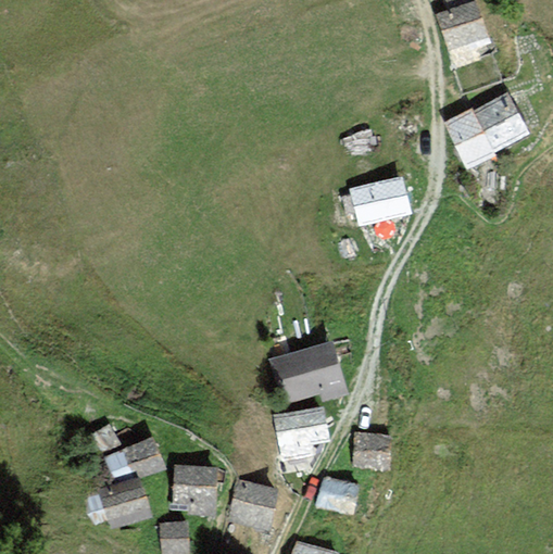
[(474,0),(436,13),(461,87),(493,76),(489,64),(485,51),(490,50),(474,0)]
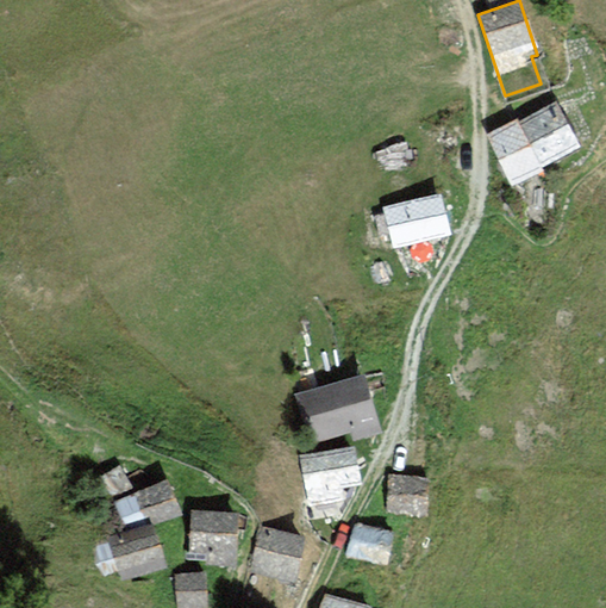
[(572,144),(553,104),(525,116),(488,134),(508,179),(523,172),(537,166),(535,161),(572,144)]
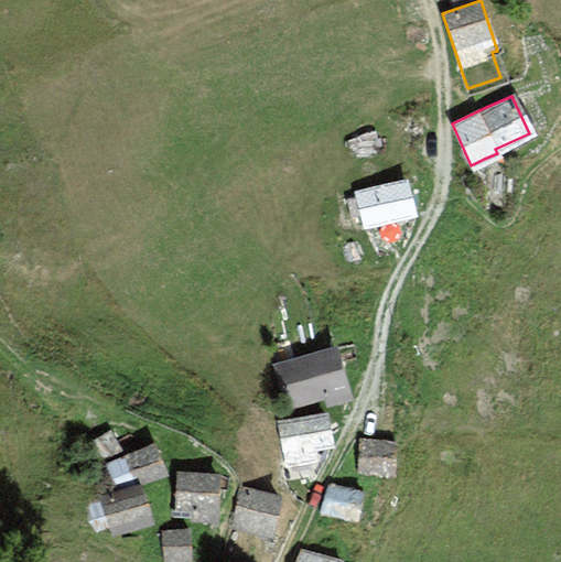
[(408,194),(405,181),(356,194),(364,224),(412,212),(408,194)]
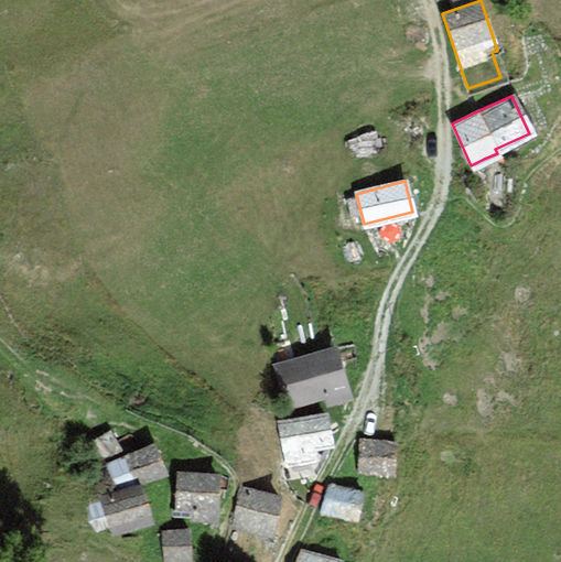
[(349,395),(334,345),(273,363),(284,402),(323,391),(326,401),(335,399),(349,395)]
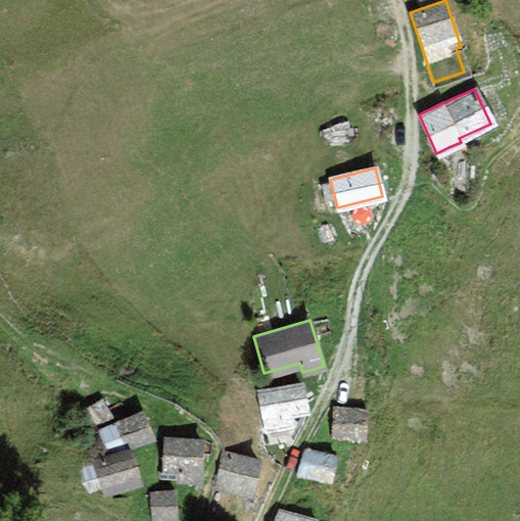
[(304,410),(300,383),(257,391),(265,426),(289,422),(287,413),(304,410)]
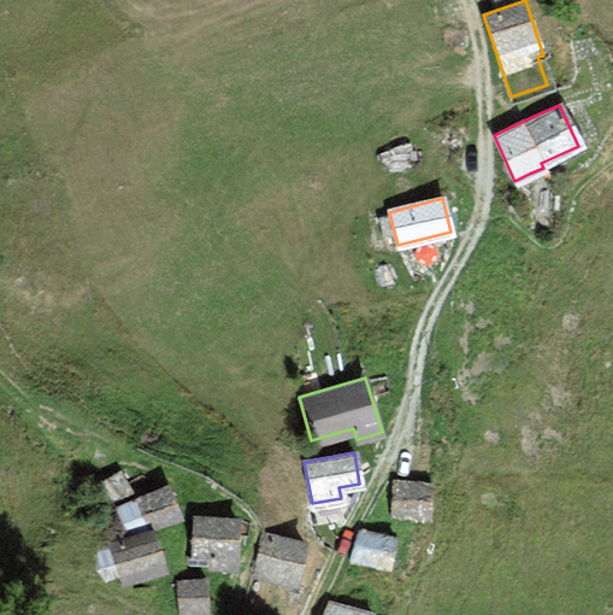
[(128,492),(117,470),(100,480),(111,501),(128,492)]
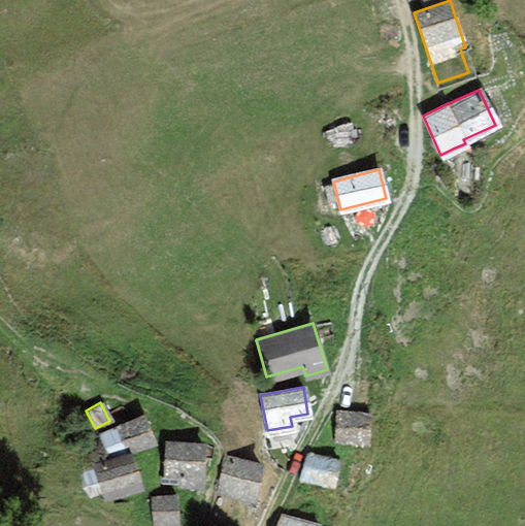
[(364,413),(337,412),(337,422),(336,438),(363,439),(364,413)]
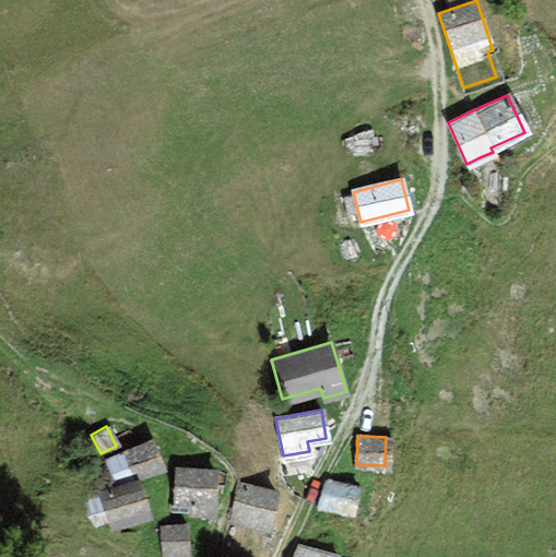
[(153,450),(149,439),(104,458),(111,474),(134,465),(139,476),(161,467),(153,450)]
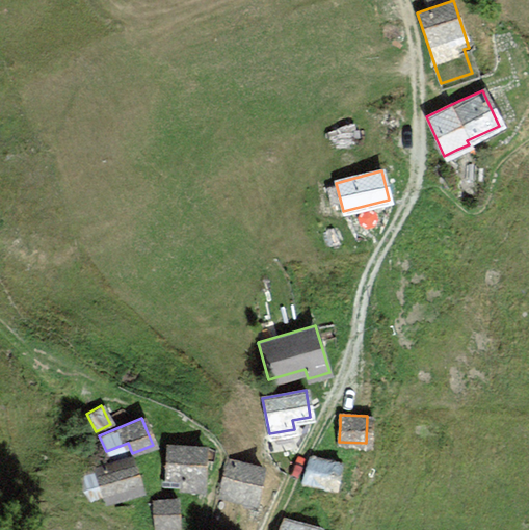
[(201,446),(165,445),(164,486),(199,488),(201,446)]
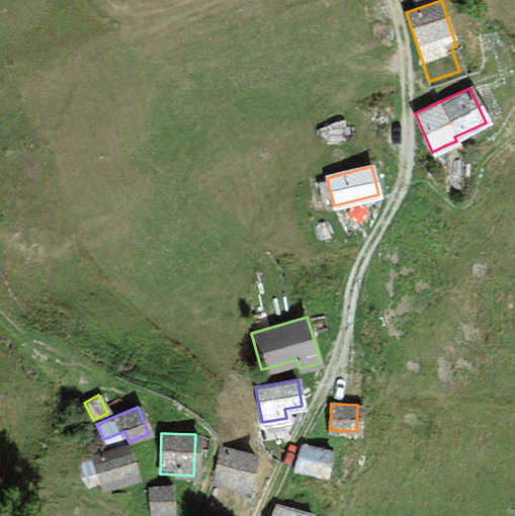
[(136,478),(125,445),(91,455),(101,488),(111,485),(136,478)]
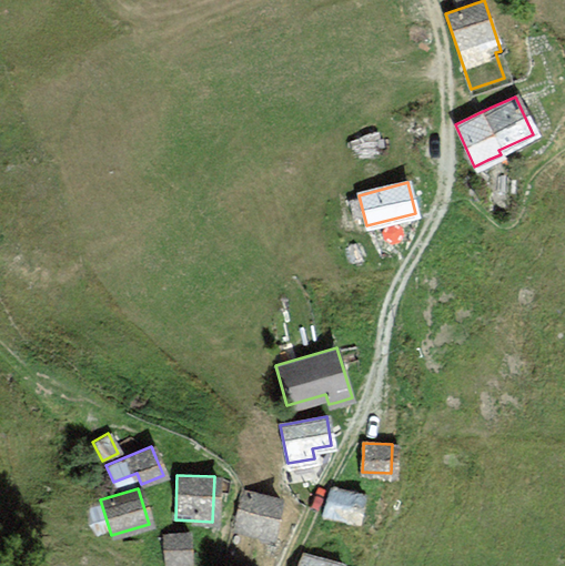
[(278,497),(243,488),(232,527),(266,536),(278,497)]
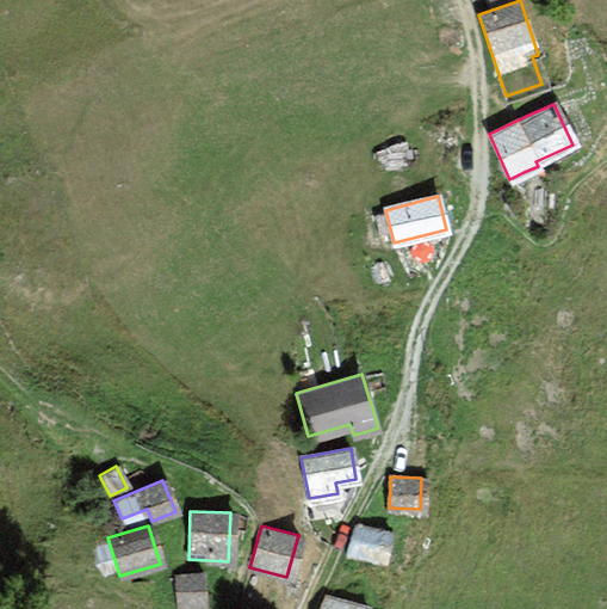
[(386,534),(352,526),(346,551),(381,560),(386,534)]
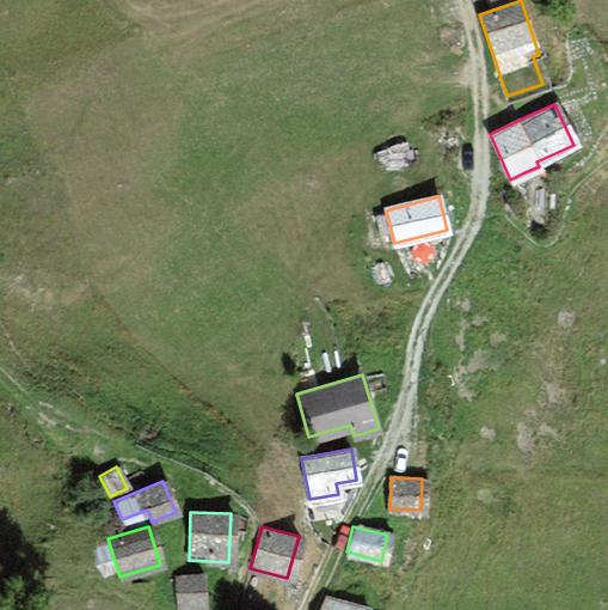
[(200,604),(200,574),(176,574),(177,605),(200,604)]
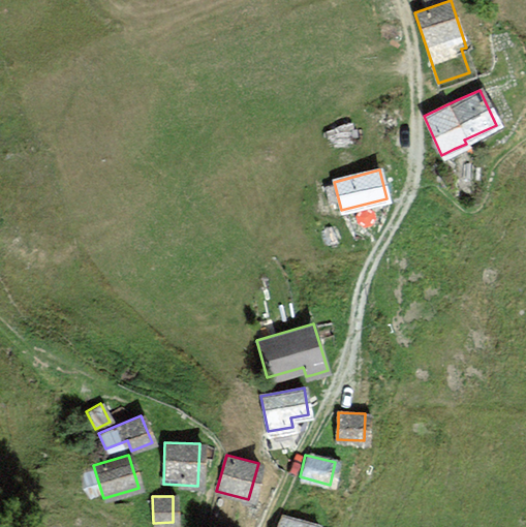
[(314,526),(315,525),(280,516),(277,526),(314,526)]
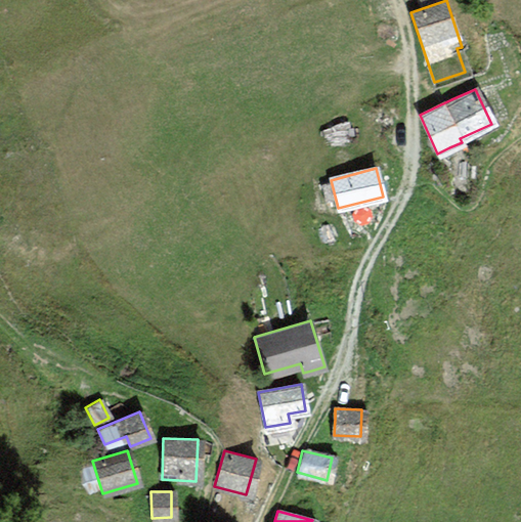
All buildings are outlined.
